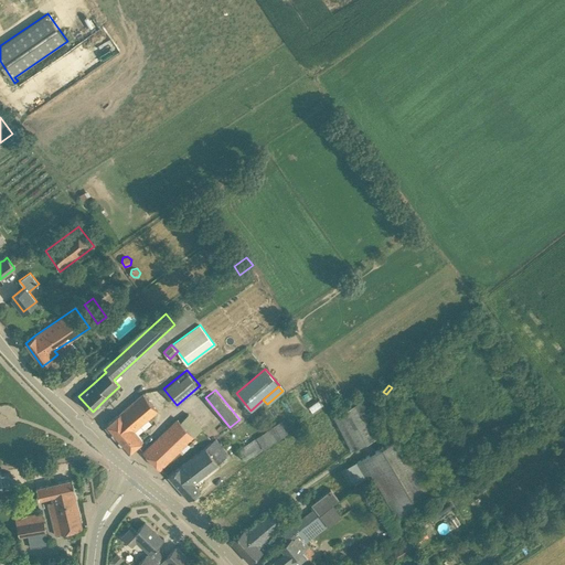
[(142,393),(105,426),(128,452),(142,439),(134,430),(158,409),(142,393)]
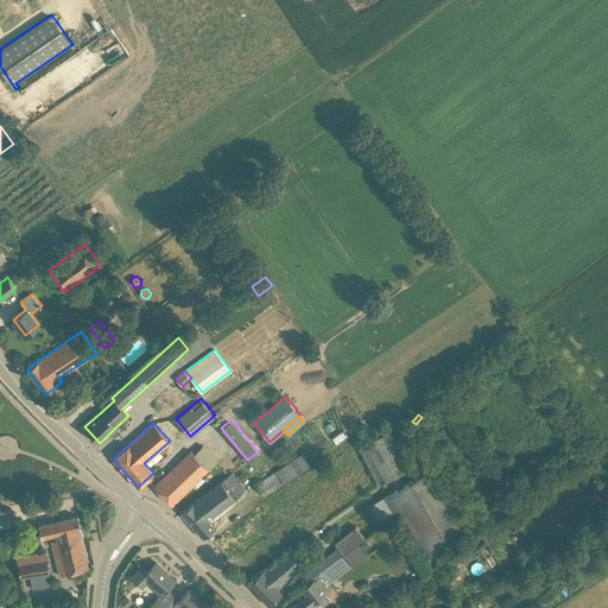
[(391,430),(359,448),(379,485),(405,470),(398,457),(404,455),(391,430)]
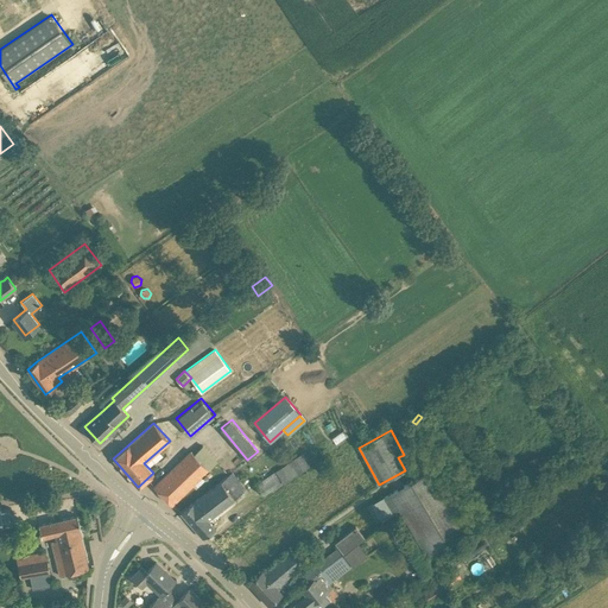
[(153,487),(171,505),(192,485),(202,475),(209,469),(219,461),(204,445),(195,455),(191,450),(153,487)]
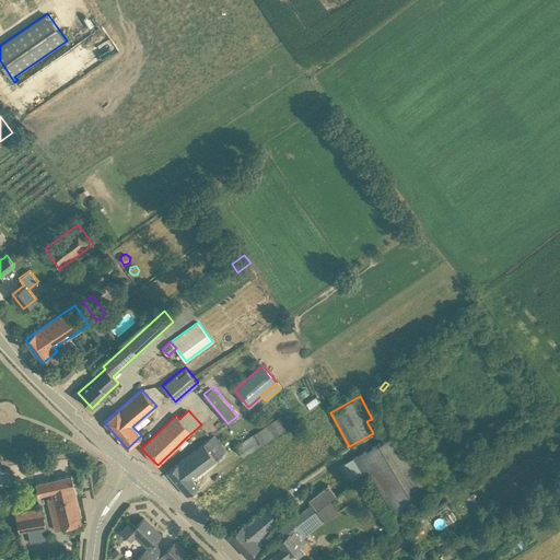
[(236,446),(243,455),(260,443),(263,446),(287,431),(278,418),(236,446)]
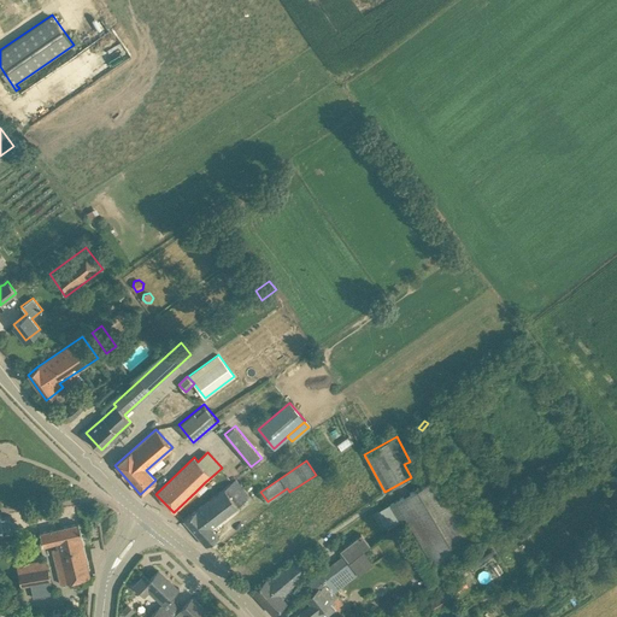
[(224,488),(183,519),(206,545),(219,536),(211,527),(251,495),(235,479),(224,487),(225,487),(224,488)]
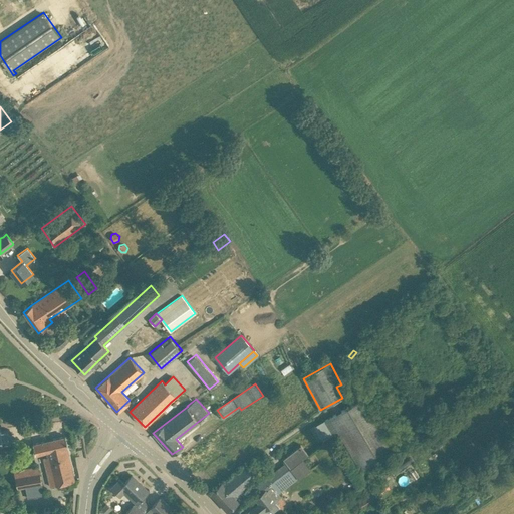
[(174,405),(171,402),(163,410),(166,413),(174,405)]
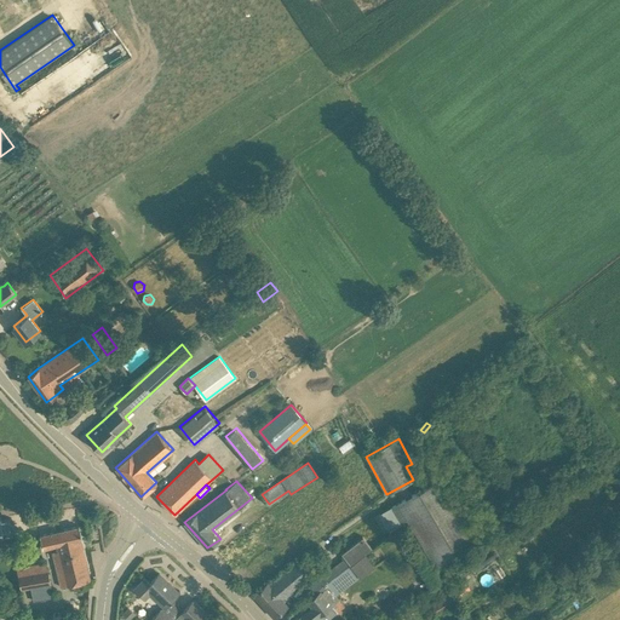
[(13,523),(15,522),(15,521),(13,522),(10,520),(11,518),(10,517),(9,520),(3,520),(3,518),(1,518),(1,516),(0,516),(0,534),(1,535),(1,537),(4,537),(4,534),(4,533),(11,532),(11,533),(12,533),(12,532),(13,528),(15,528),(16,527),(13,527),(13,523)]
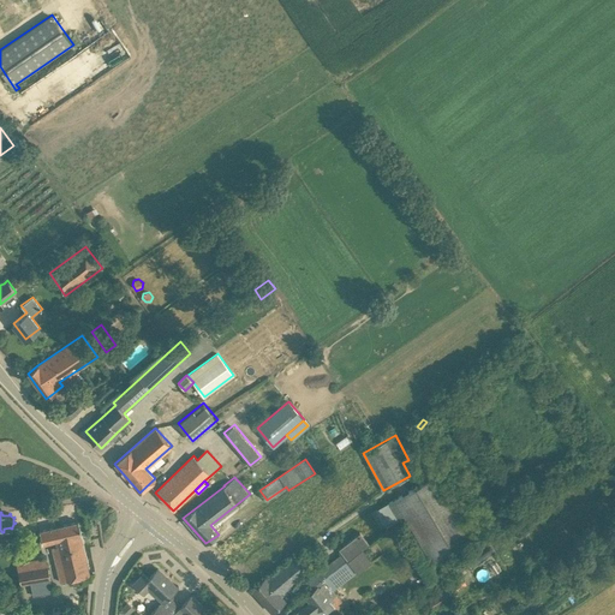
[(89,574),(79,535),(82,533),(78,521),(40,530),(42,543),(57,539),(58,545),(52,547),(60,581),(65,579),(66,580),(89,574)]
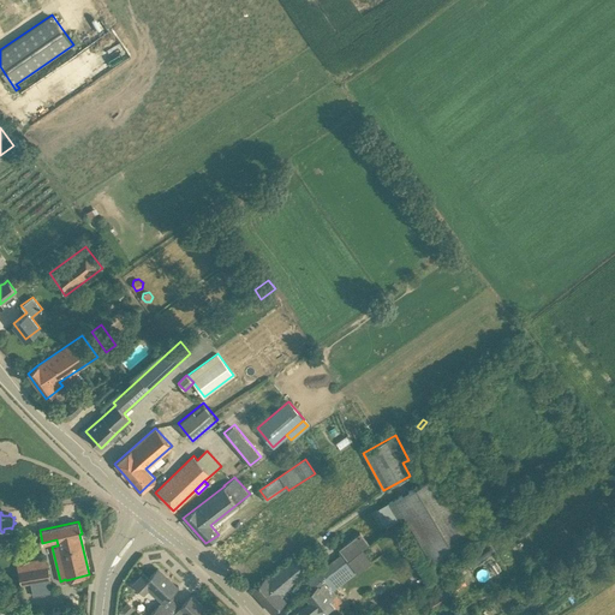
[(312,586),(323,578),(369,543),(360,533),(340,549),(342,553),(308,580),(312,586)]
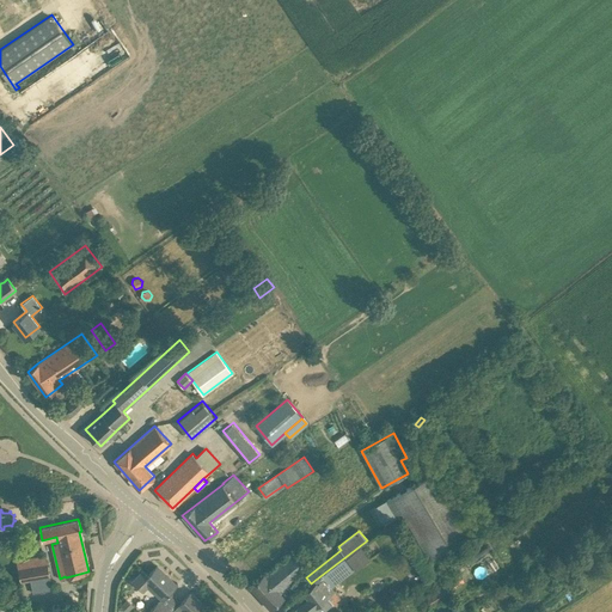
[(367,540),(322,575),(324,577),(317,583),(316,582),(304,593),(308,599),(297,607),(291,611),(320,611),(340,598),(332,588),(355,570),(346,557),(367,540)]
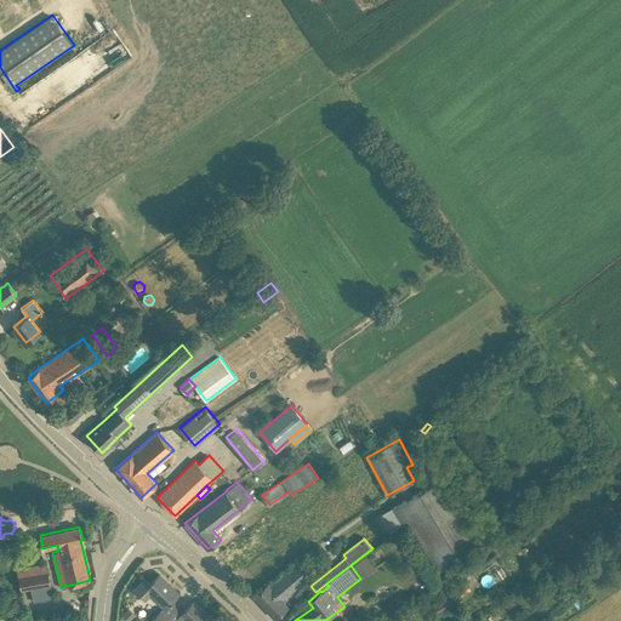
[(291,597),(289,594),(317,570),(303,556),(269,585),(268,582),(254,596),(274,617),(288,605),(285,602),(291,597)]
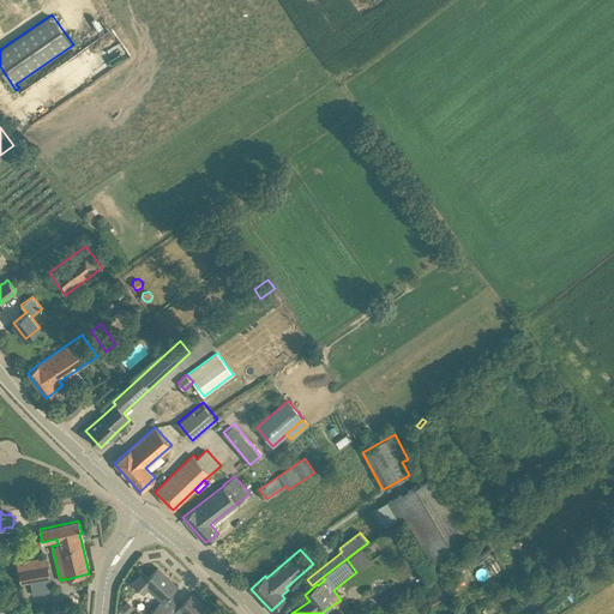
[(30,582),(32,591),(52,588),(46,558),(17,563),(20,583),(30,582)]
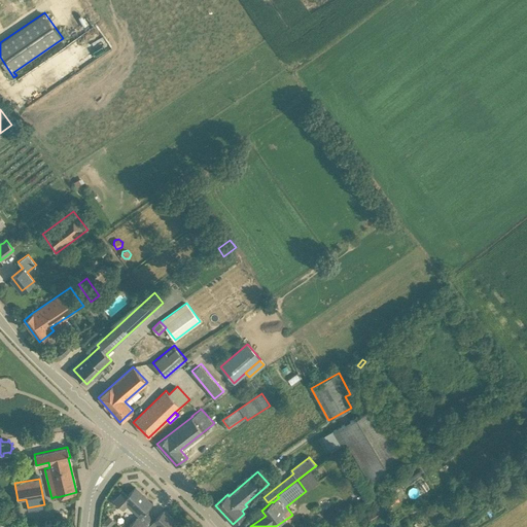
[(129,504),(140,516),(152,502),(135,487),(128,495),(123,491),(114,500),(124,510),(129,504)]
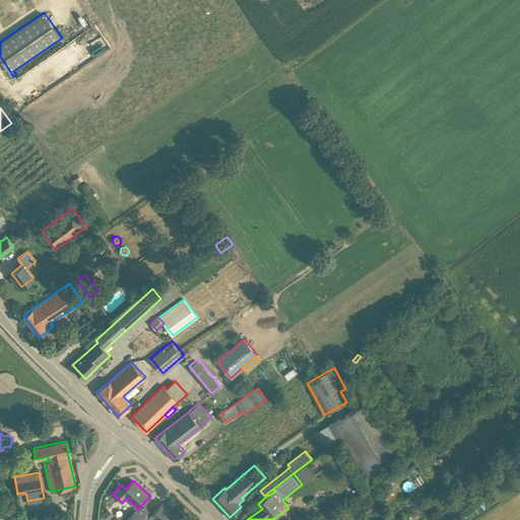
[(454,491),(450,485),(445,490),(448,495),(454,491)]
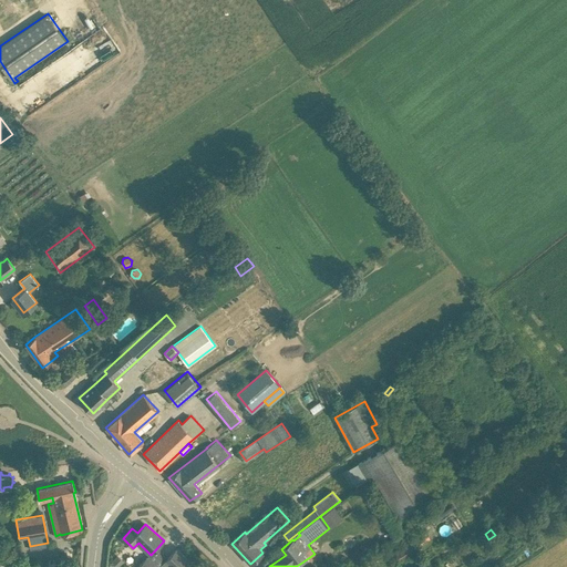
[(165,560),(161,566),(162,566),(194,566),(195,566),(177,548),(165,560)]
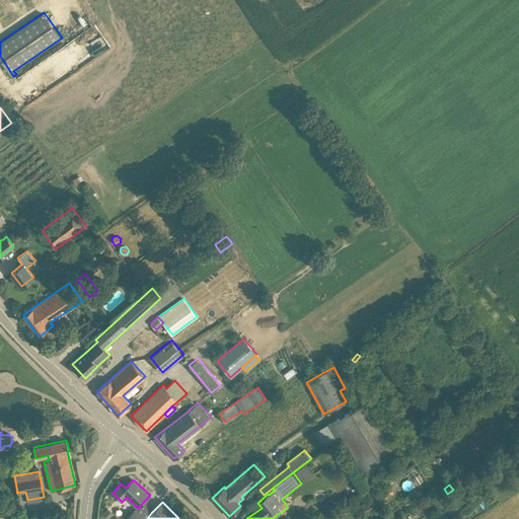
[(108,508),(103,514),(108,518),(114,513),(108,508)]
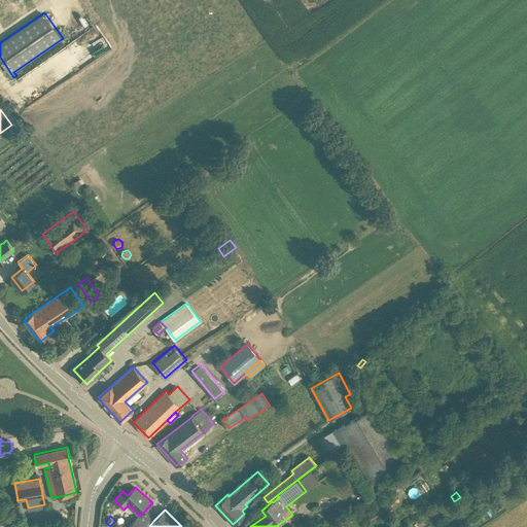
[(132,521),(126,526),(138,526),(143,522),(138,518),(134,522),(132,521)]
